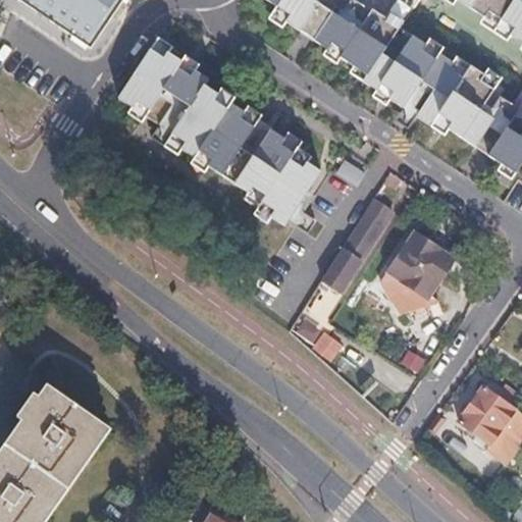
[(16,0),(91,49),(123,0),(16,0)]
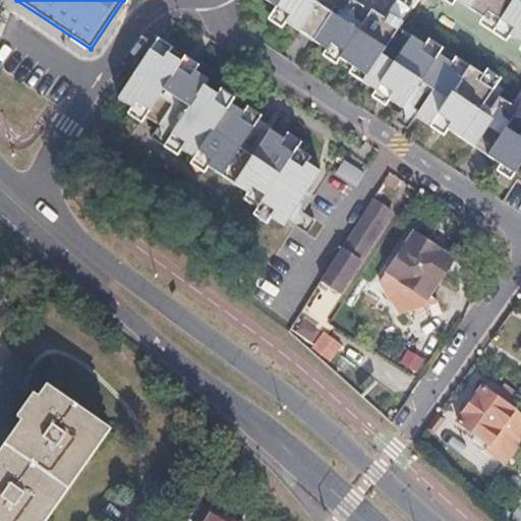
[(520,0),(270,0),(278,5),(290,13),(286,19),(309,35),(328,48),(331,42),(344,50),(340,56),(353,65),(367,74),(362,80),(377,90),(381,83),(393,92),(389,98),(403,108),(421,80),(432,89),(414,116),(429,125),(438,113),(451,122),(447,128),(483,153),(503,166),(515,174),(520,164),(520,0)]
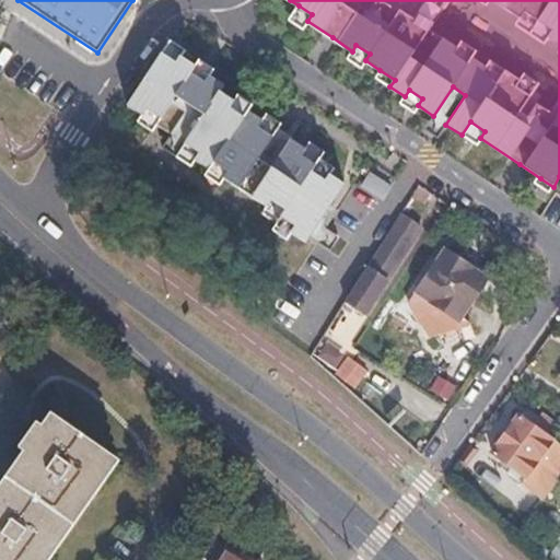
[(303,27),(307,21),(312,14),(299,6),(290,19),(303,27)]
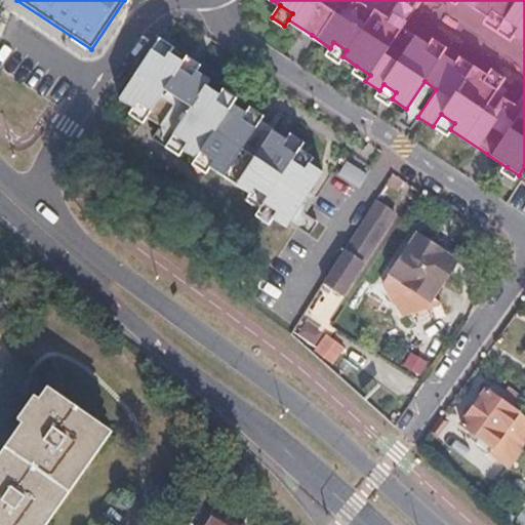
[(157,37),(149,48),(163,58),(167,52),(171,46),(157,37)]
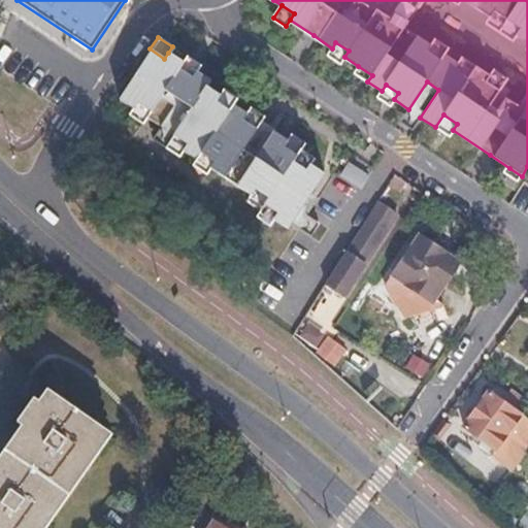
[(340,63),(344,57),(349,51),(335,42),(332,48),(328,54),(340,63)]
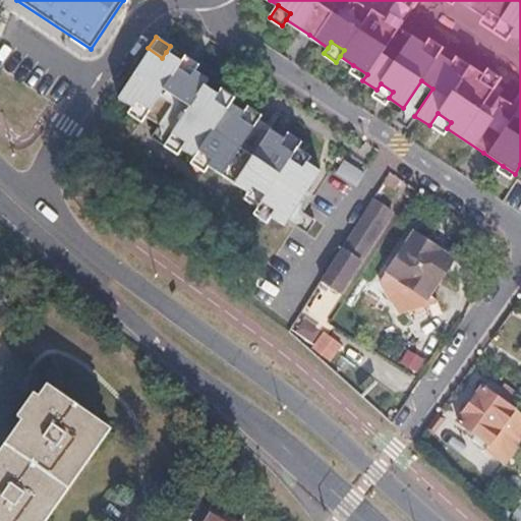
[(176,69),(181,62),(166,52),(162,58),(148,48),(117,96),(132,106),(136,101),(149,109),(146,114),(160,124),(171,131),(185,141),(181,148),(193,156),(197,150),(210,159),(206,165),(215,171),(246,192),(250,186),(264,195),(258,201),(272,210),(269,216),(282,225),(286,220),(293,224),(301,212),(306,204),(313,193),(307,189),(319,171),(304,162),(301,168),(288,159),(292,153),(279,145),(283,137),(270,129),(271,127),(265,123),(258,119),(252,128),(238,118),(242,112),(229,102),(224,108),(212,100),(216,95),(203,84),(206,78),(191,69),(187,75),(176,69)]
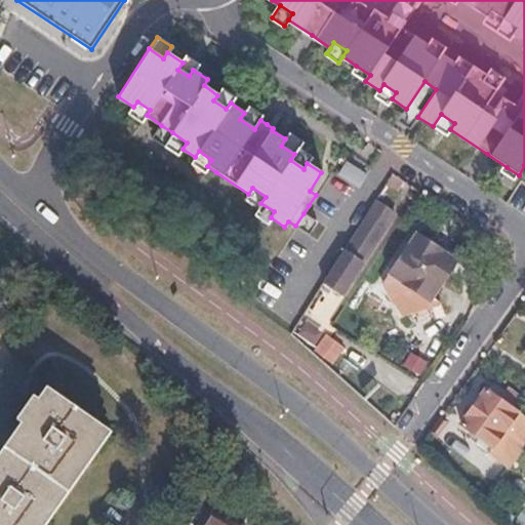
[(187,56),(183,63),(177,70),(189,76),(193,70),(196,66),(198,64),(187,56)]
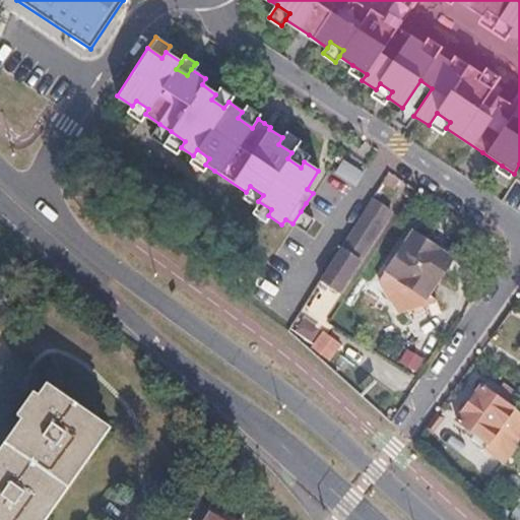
[(349,71),(362,80),(367,74),(352,65),(349,71)]
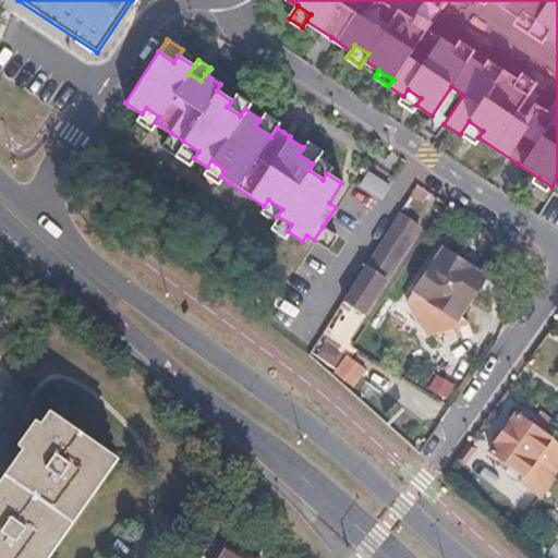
[(436,136),(444,124),(463,95),(451,86),(432,116),(424,129),(436,136)]
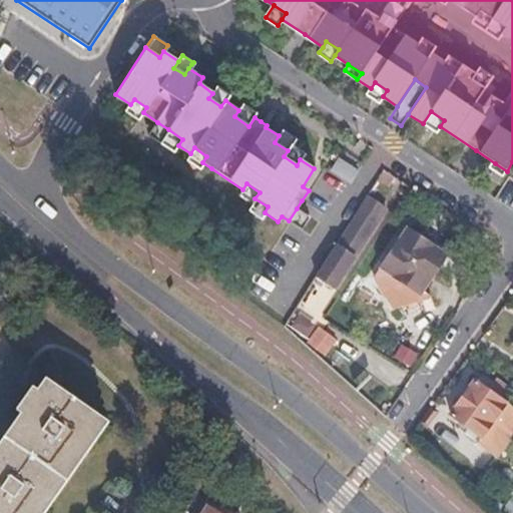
[(379,102),(383,96),(387,90),(375,82),(371,88),(366,94),(379,102)]
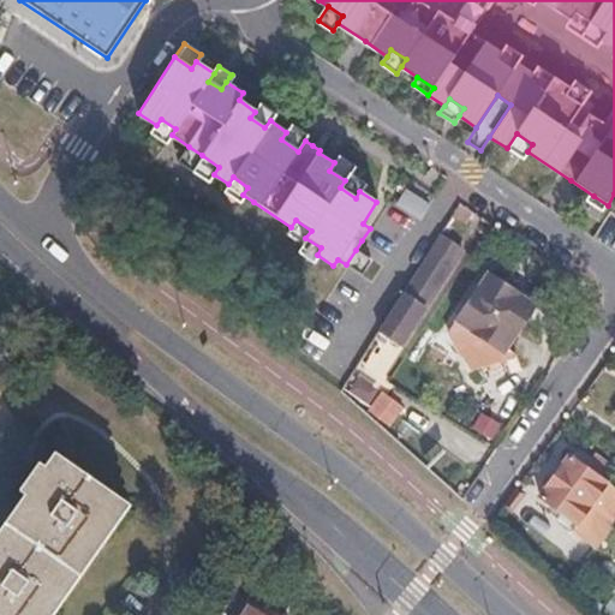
[(264,127),(270,120),(275,114),(261,103),(255,112),(250,118),(264,127)]
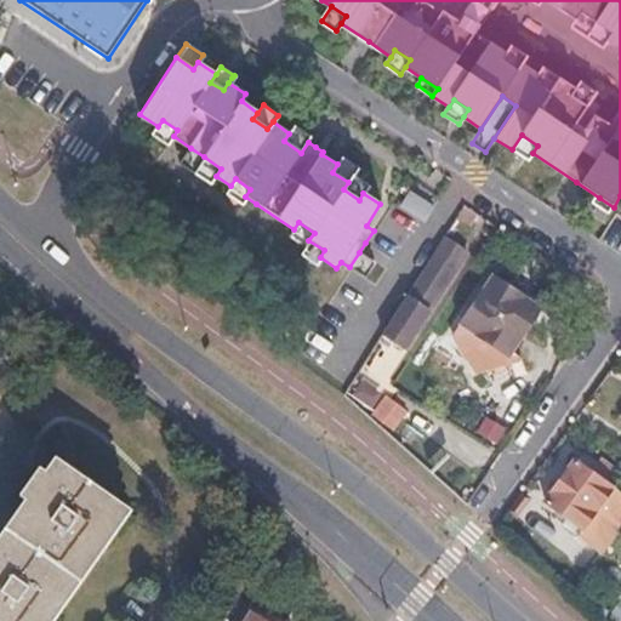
[(163,120),(158,126),(153,134),(167,144),(174,136),(177,130),(163,120)]
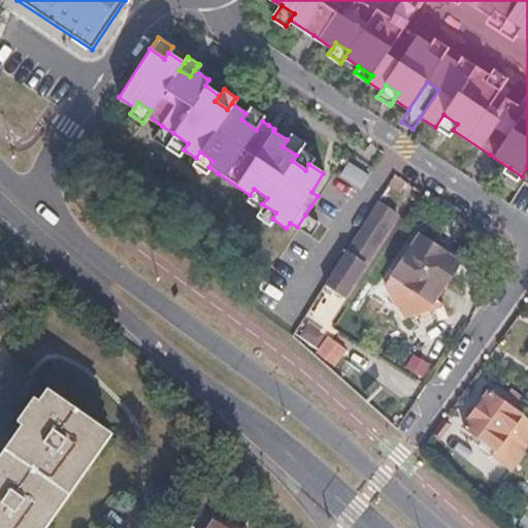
[(281,106),(268,125),(274,129),(287,110),(281,106)]
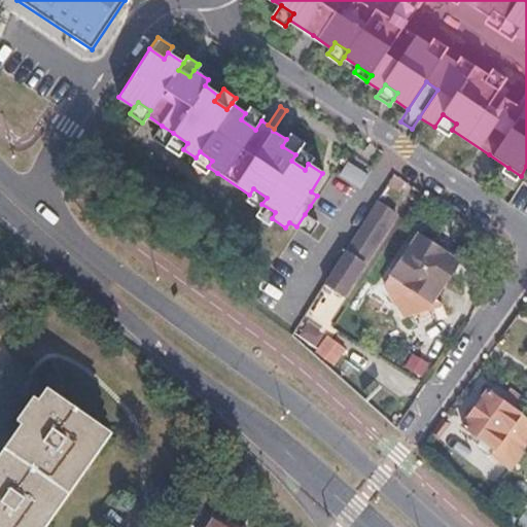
[(255,130),(261,120),(265,116),(256,111),(250,107),(245,113),(241,119),(255,130)]
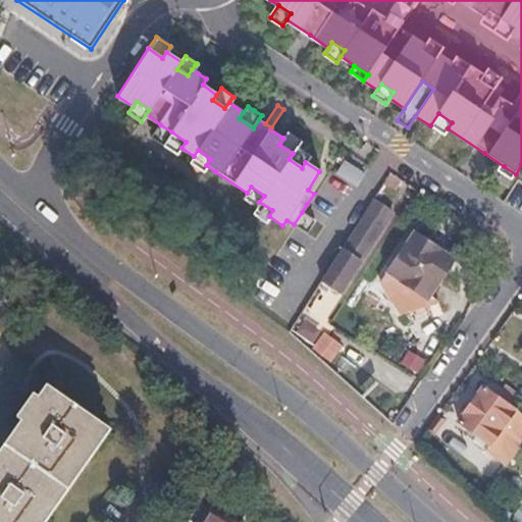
[(444,135),(448,128),(452,122),(438,113),(430,125),(444,135)]
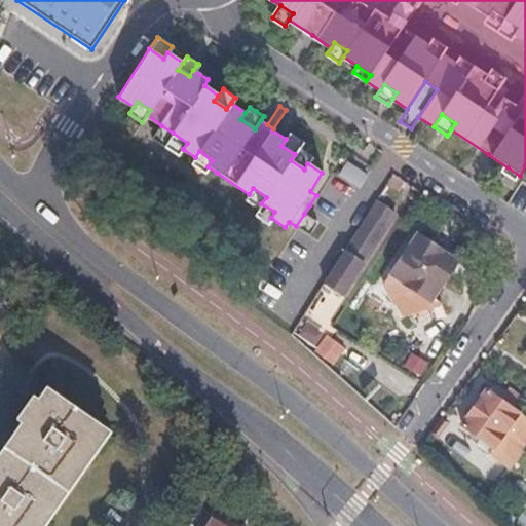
[(173,133),(161,125),(153,138),(163,146),(173,133)]
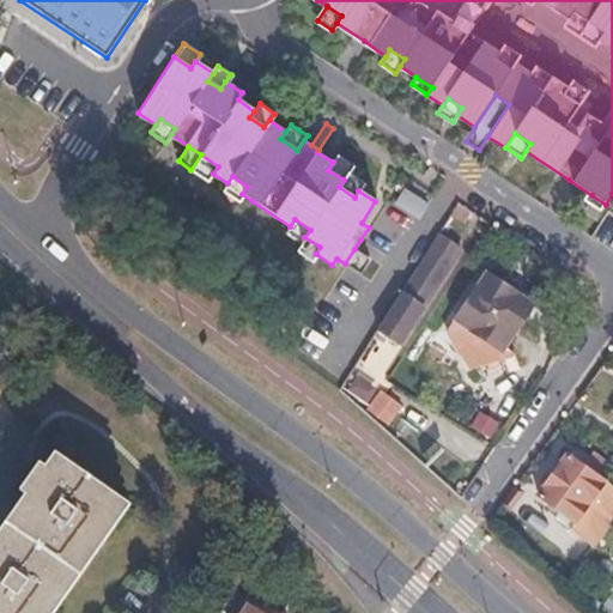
[(338,156),(333,162),(328,170),(344,180),(349,173),(353,165),(338,156)]
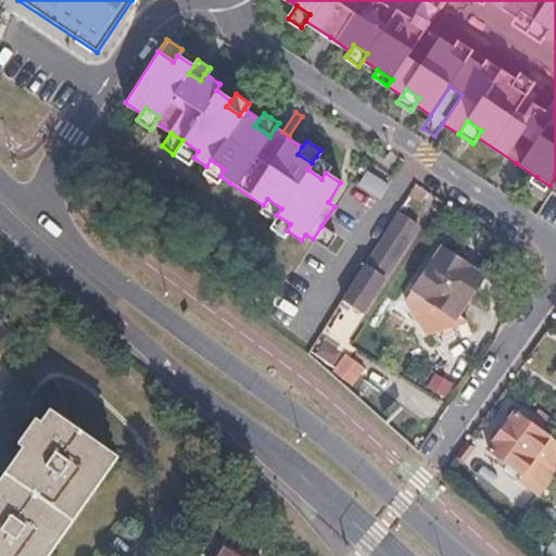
[(316,156),(312,163),(307,169),(321,179),(325,173),(330,166),(316,156)]
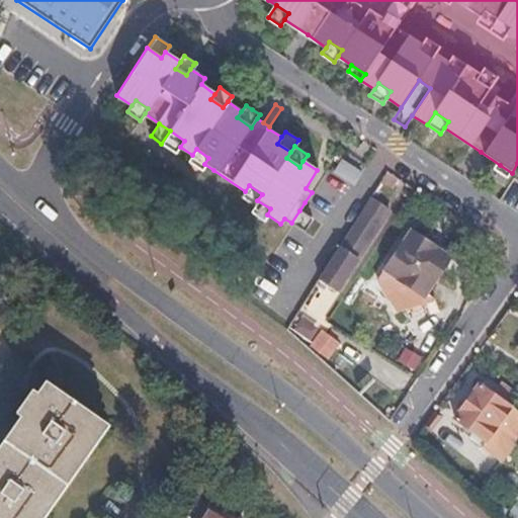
[(200,170),(204,164),(208,158),(196,149),(192,155),(187,162),(200,170)]
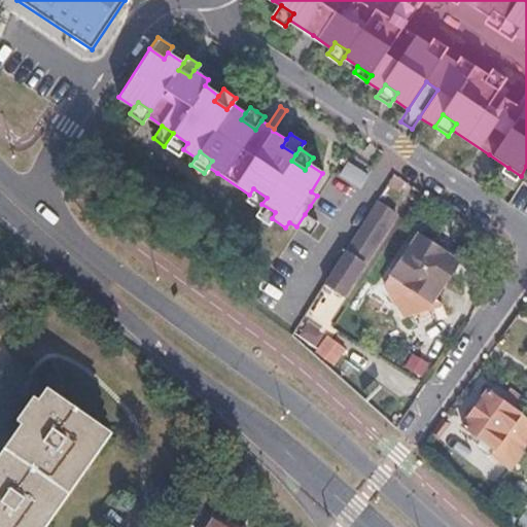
[(519,178),(521,176),(508,168),(504,175),(516,183),(519,178)]
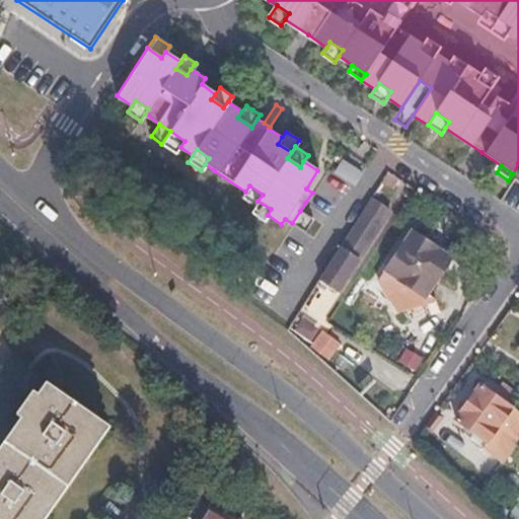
[(241,198),(254,206),(257,201),(263,195),(249,186),(245,192),(241,198)]
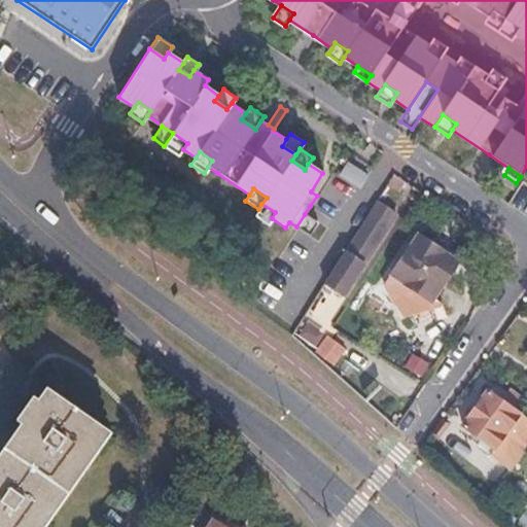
[(388,211),(376,203),(367,215),(386,226),(391,219),(394,215),(388,211)]
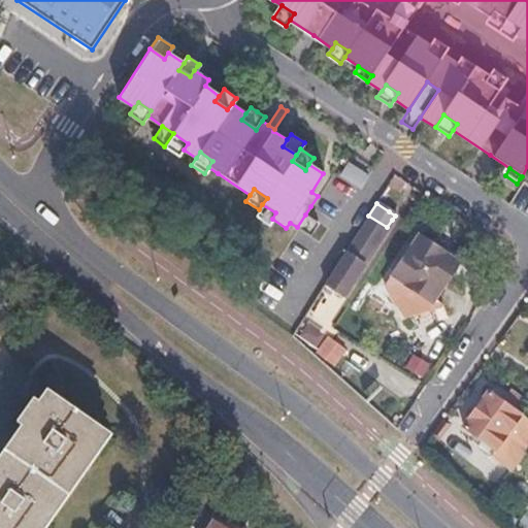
[(267,226),(272,219),(275,212),(262,204),(259,209),(254,218),(267,226)]
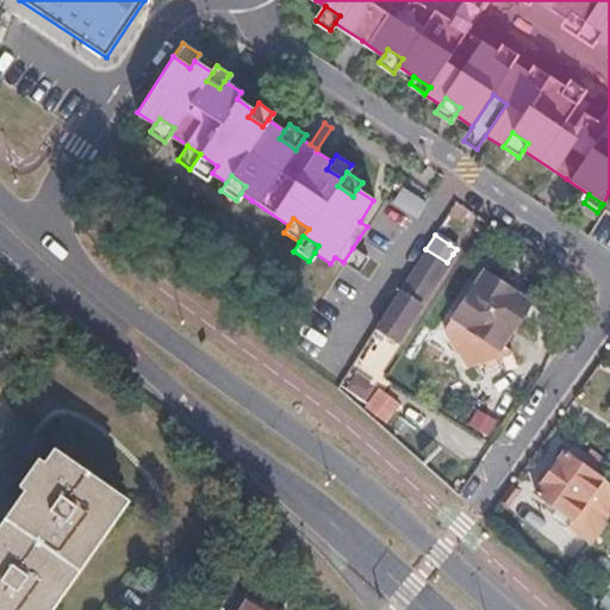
[(453,254),(461,260),(470,248),(453,237),(449,244),(456,249),(453,254)]
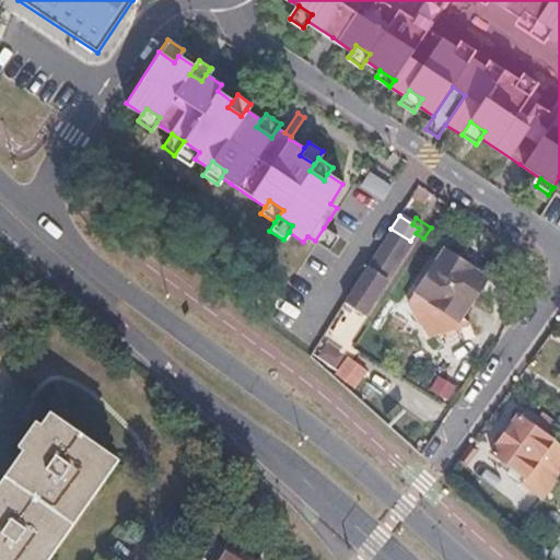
[(337,236),(324,228),(315,241),(328,251),(337,236)]
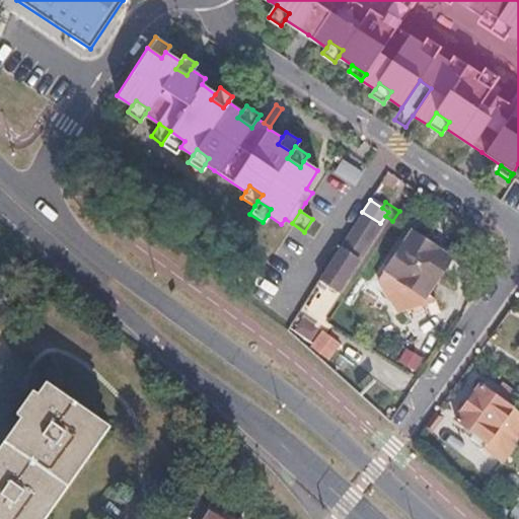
[(380,223),(362,212),(339,248),(357,261),(381,224),(380,223)]
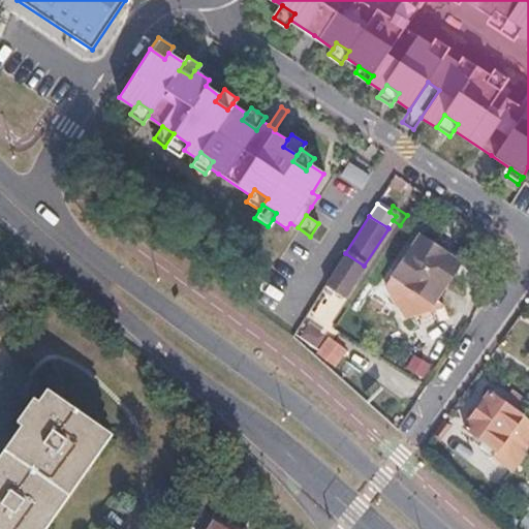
[(462,262),(421,236),(396,275),(435,301),(462,262)]
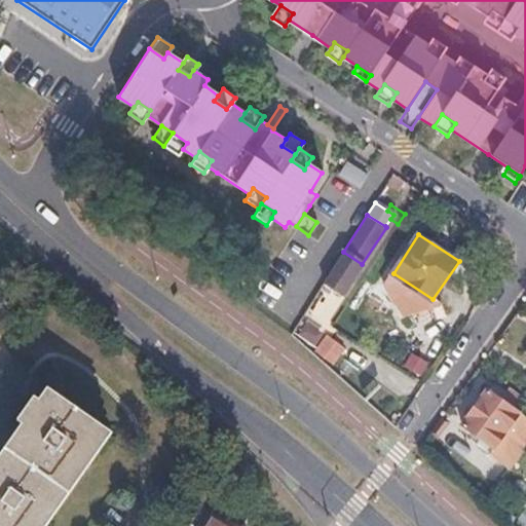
[(362,264),(343,252),(337,262),(348,269),(355,274),(362,264)]
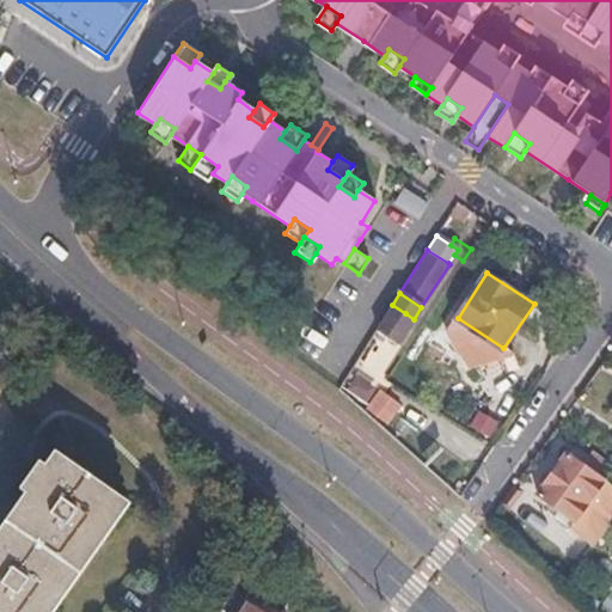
[(405,313),(392,305),(385,317),(398,326),(405,313)]
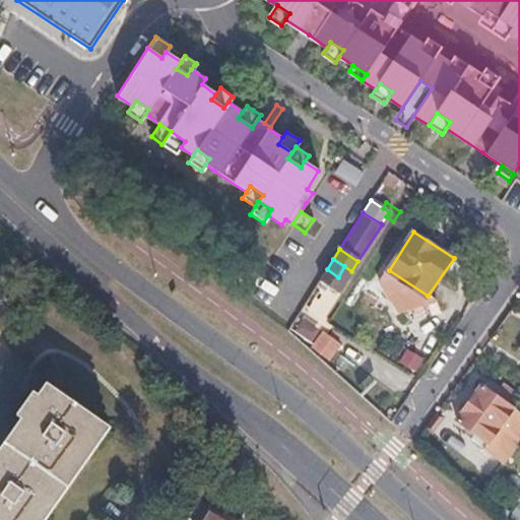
[(333,285),(321,278),(307,300),(311,302),(319,307),(333,285)]
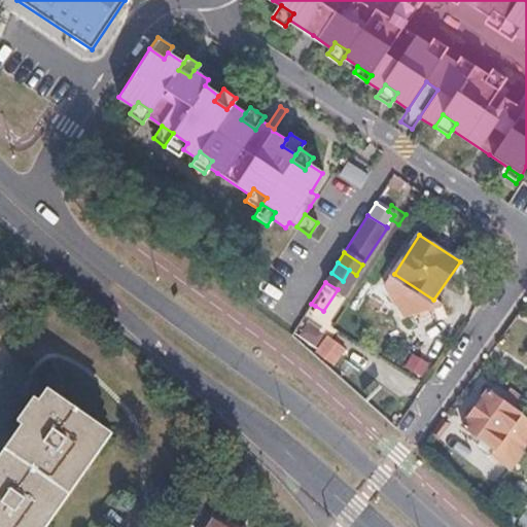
[(384,285),(365,319),(391,334),(411,301),(384,285)]
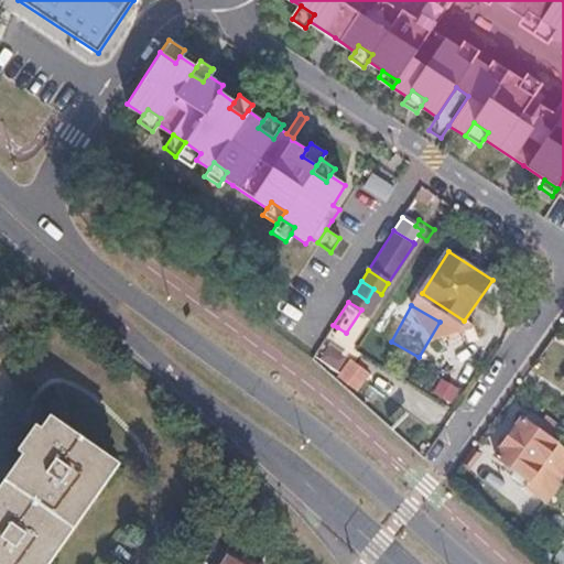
[(338,344),(346,333),(337,327),(329,338),(338,344)]
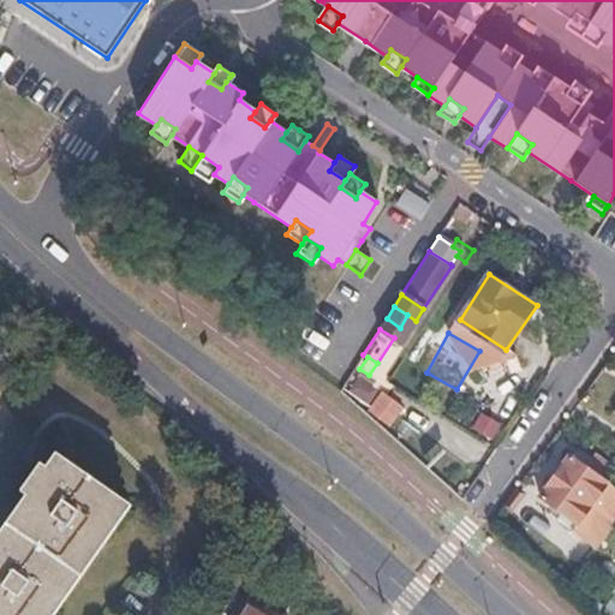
[(388,424),(398,412),(377,396),(368,408),(388,424)]
